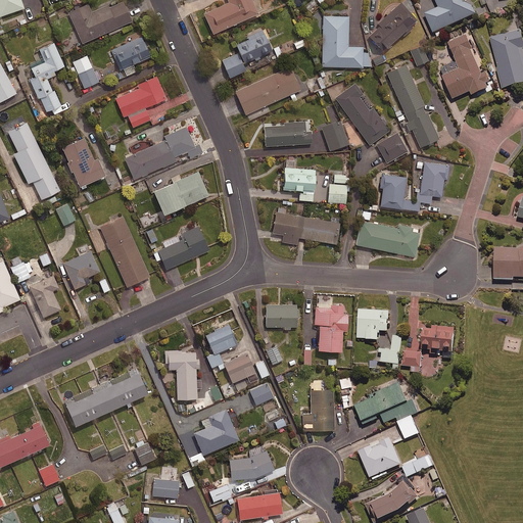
[(0,0),(0,16),(24,8),(20,0),(0,0)]
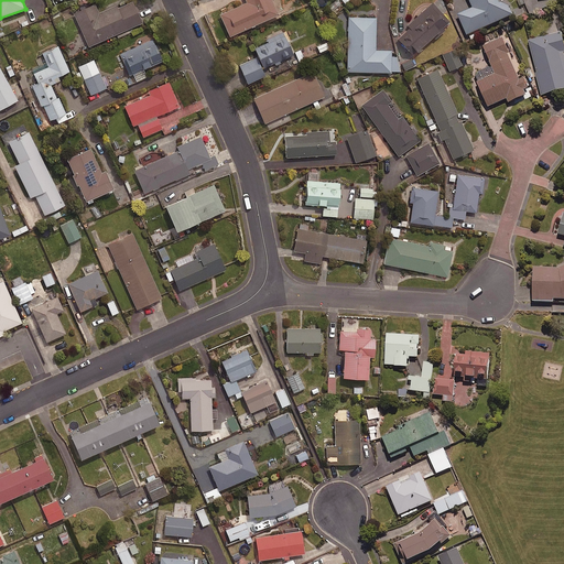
[(278,15),(271,0),(245,0),(247,3),(220,15),(230,36),(278,15)]
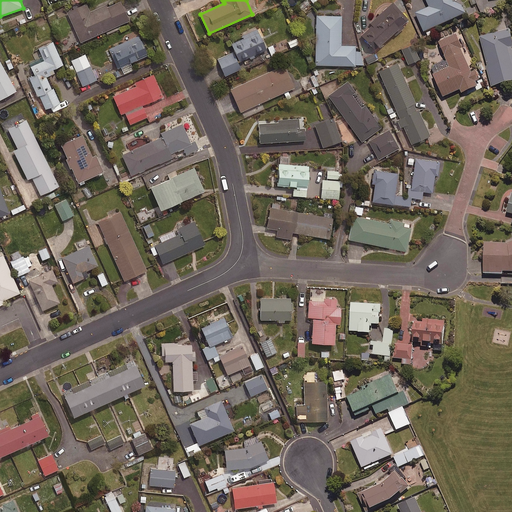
[(426,0),(430,9),(417,15),(425,33),(465,15),(459,0),(454,3),(452,0),(426,0)]
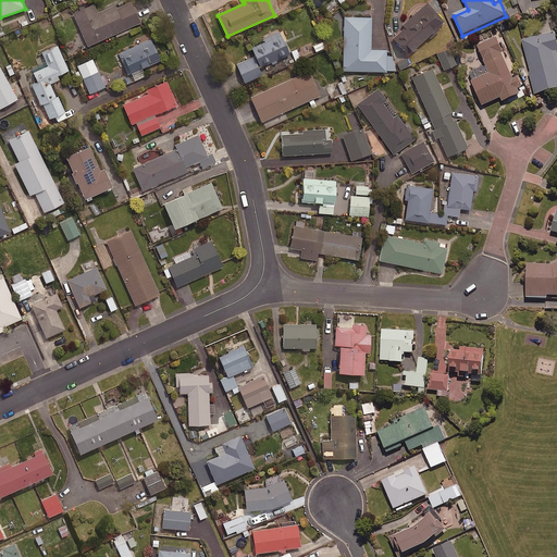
[(139,23),(131,1),(115,8),(114,5),(96,14),(93,4),(73,13),(87,47),(139,23)]
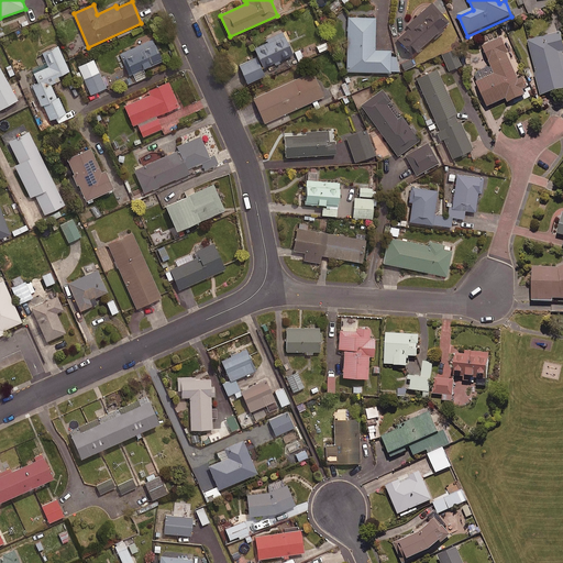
[(444,31),(442,29),(449,22),(431,3),(407,25),(410,28),(397,40),(415,58),(444,31)]
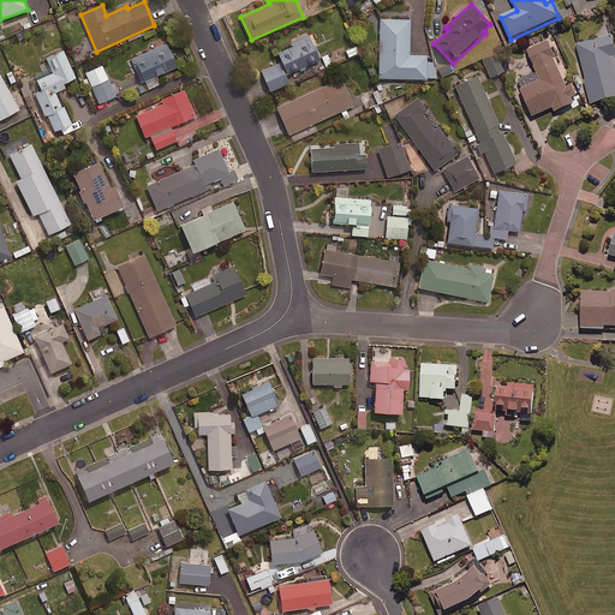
[(410,19),(380,19),(378,79),(435,79),(435,63),(427,63),(427,55),(410,55),(410,19)]
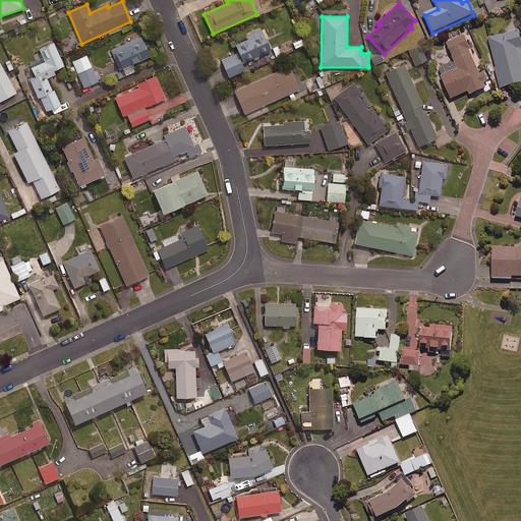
[(235,45),(243,62),(271,51),(261,29),(245,35),(247,39),(235,45)]
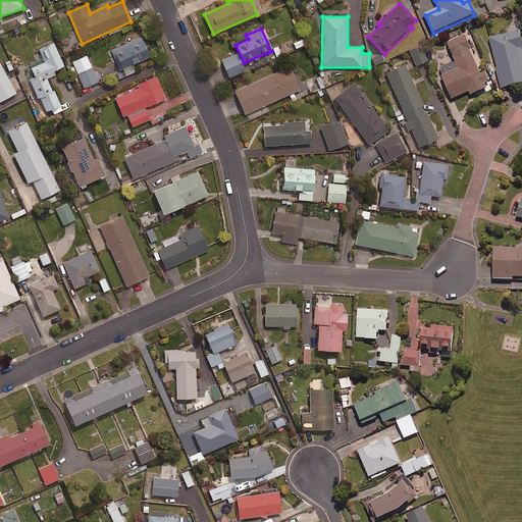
[(521,36),(521,32),(490,39),(503,89),(521,84),(521,36)]
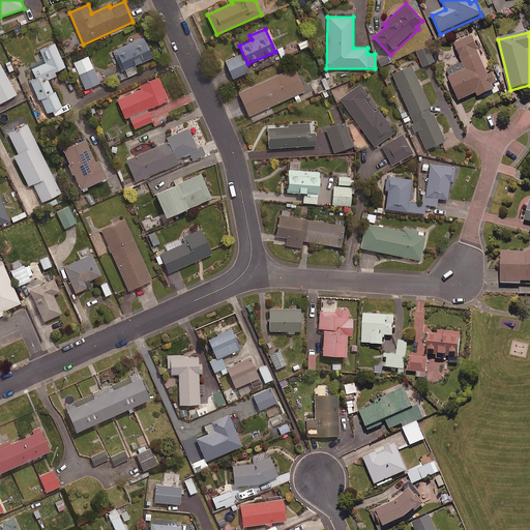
[(496,90),(474,36),(455,45),(466,70),(449,78),(460,101),(476,94),(478,97),(496,90)]
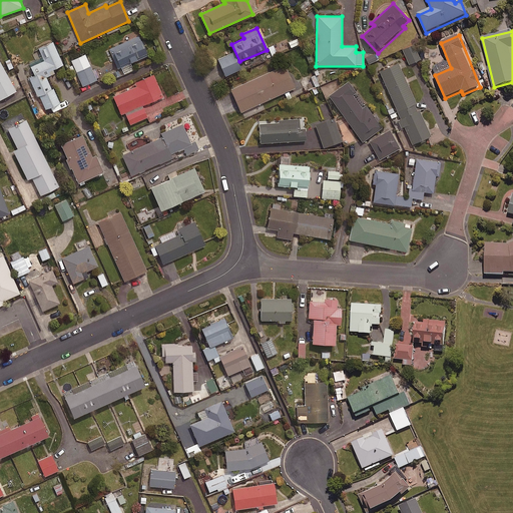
[(110,49),(119,68),(121,67),(124,74),(133,70),(130,63),(147,55),(138,36),(110,49)]
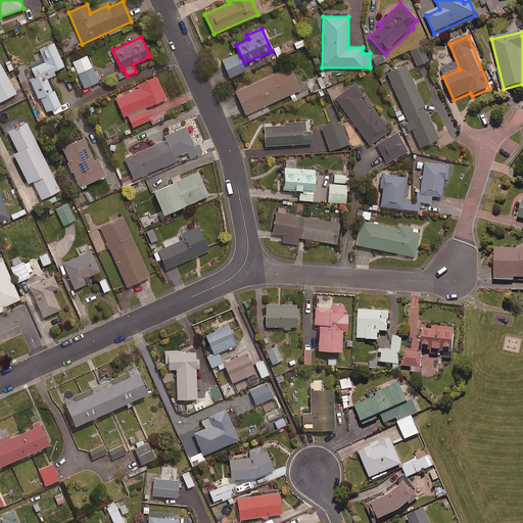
[(64,66),(54,43),(39,49),(45,62),(31,68),(35,77),(30,80),(38,98),(40,97),(46,112),(60,106),(54,91),(52,91),(47,79),(55,76),(54,72),(64,66)]
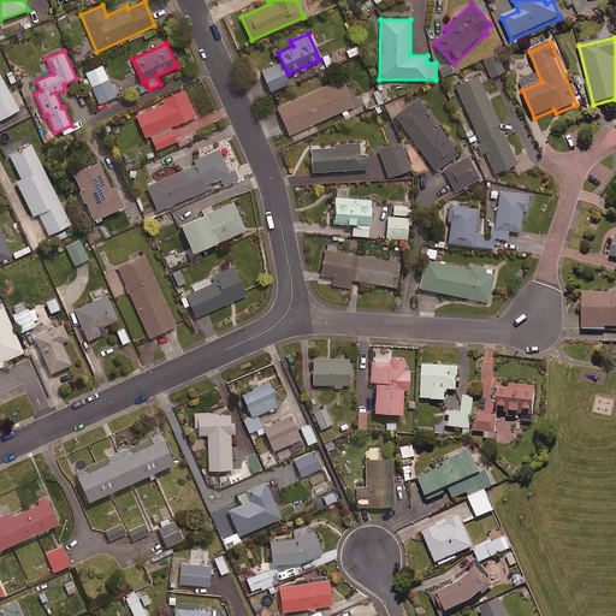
[(332,66),(329,54),(321,57),(325,69),(332,66)]
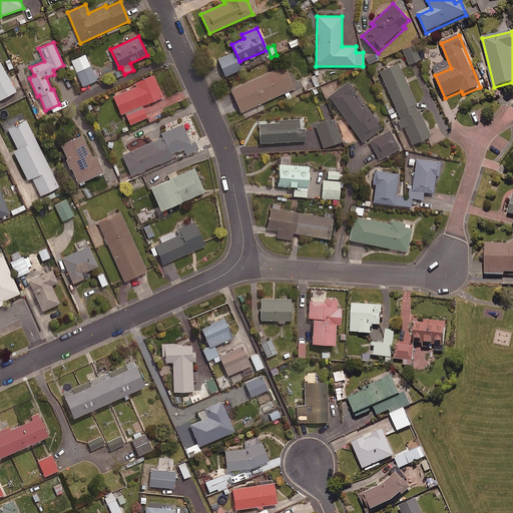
[(420,60),(414,45),(403,49),(409,64),(420,60)]
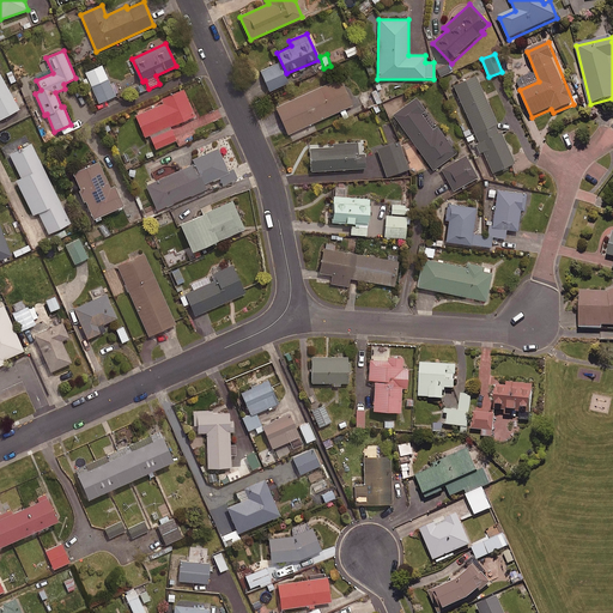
[(287,84),(279,64),(260,72),(269,92),(287,84)]
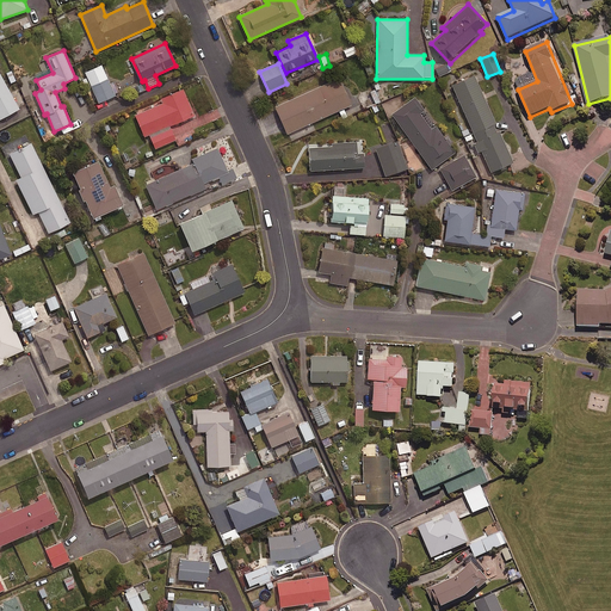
[(450,71),(446,63),(436,69),(439,76),(450,71)]
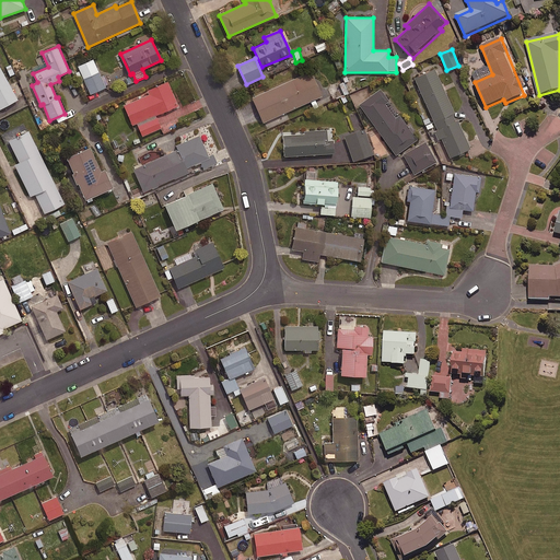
[(105,88),(93,60),(78,67),(91,94),(105,88)]
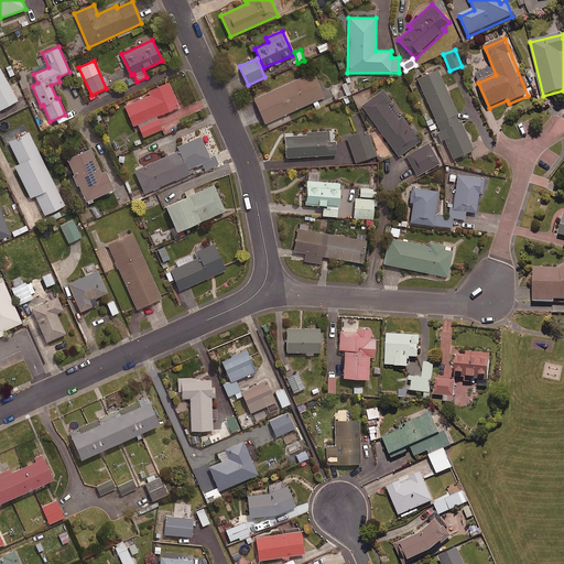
[(12,65),(4,68),(9,77),(17,74),(12,65)]
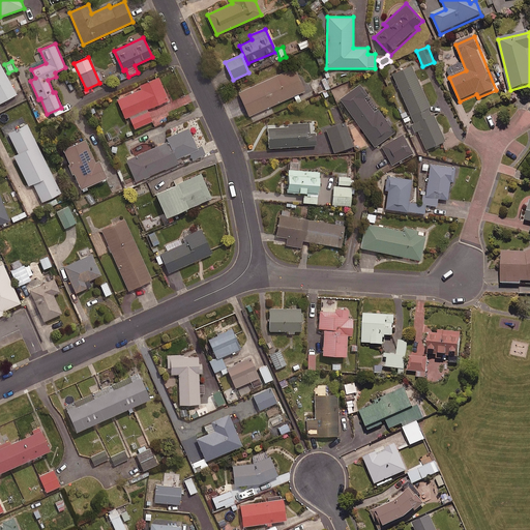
[(0,104),(17,95),(0,64),(0,104)]
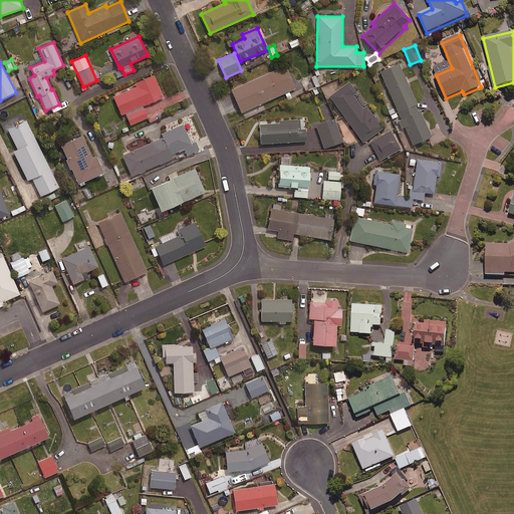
[(380,72),(402,119),(398,121),(402,130),(405,127),(413,146),(431,138),(399,64),(380,72)]
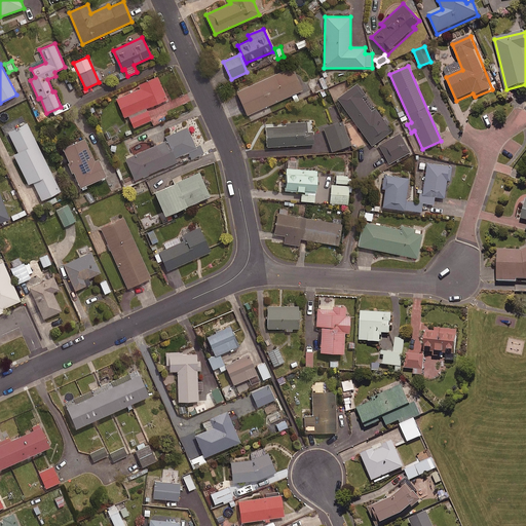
[(302,90),(292,68),(236,92),(247,115),(302,90)]
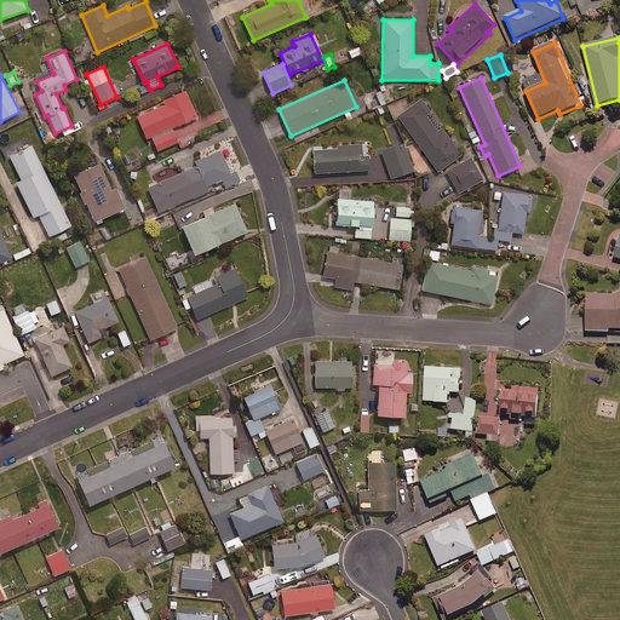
[(386,103),(380,89),(374,92),(379,105),(386,103)]
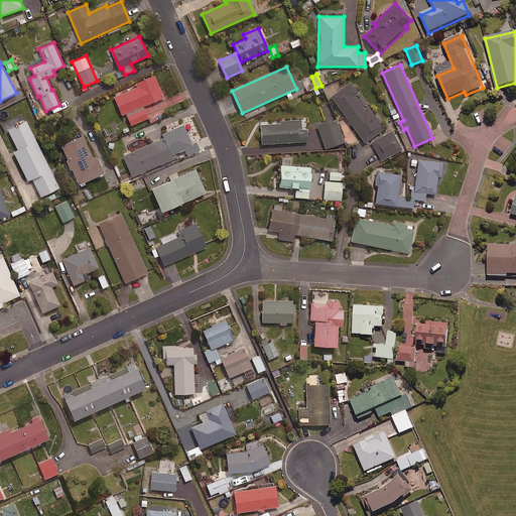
[(163,97),(153,76),(113,96),(122,116),(126,114),(131,126),(147,118),(142,108),(163,97)]
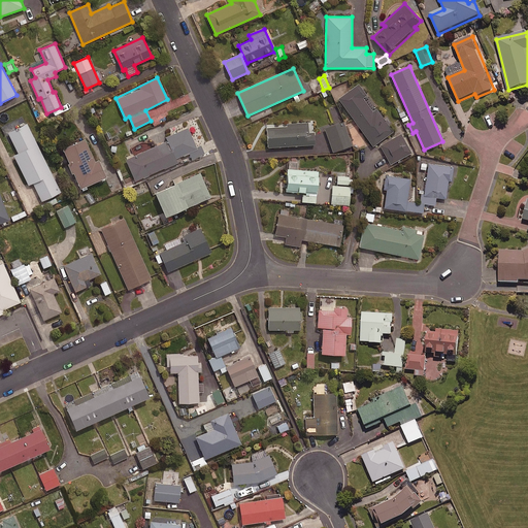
[(365,96),(358,86),(338,99),(372,146),(393,132),(383,119),(382,120),(376,113),(374,114),(362,98),(365,96)]
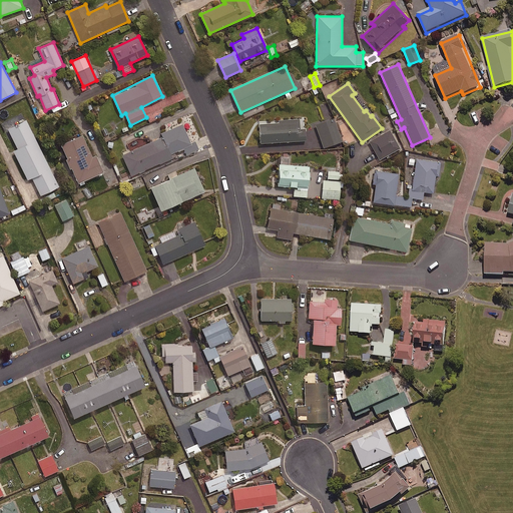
[(59,187),(22,114),(5,123),(17,149),(13,151),(28,180),(32,178),(41,196),(59,187)]
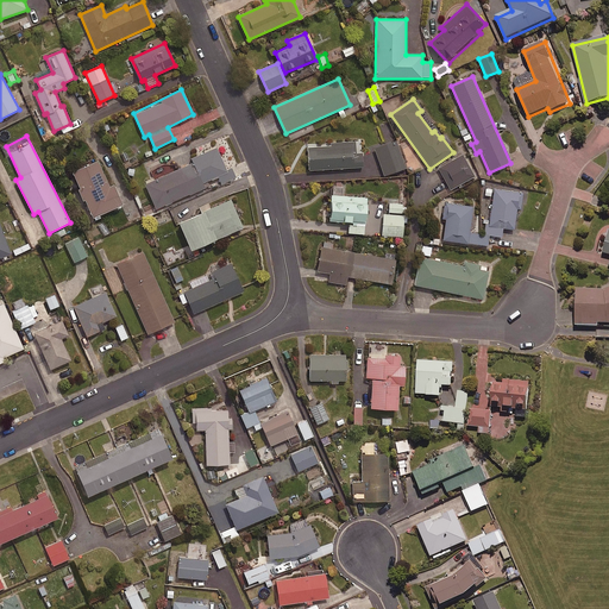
[(396,140),(375,149),(384,176),(406,168),(396,140)]
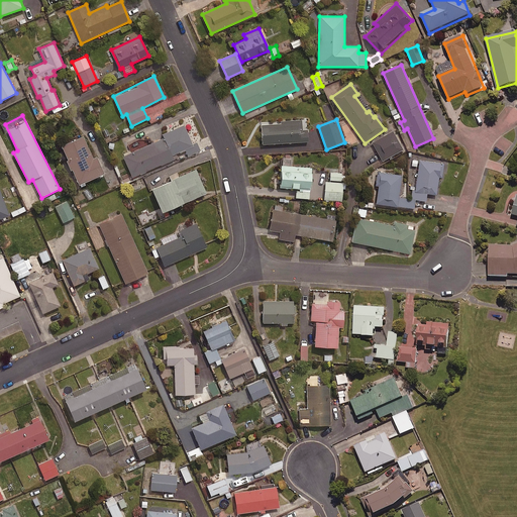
[(262,126),(263,145),(308,141),(307,129),(302,130),(301,120),(281,122),(281,124),(262,126)]
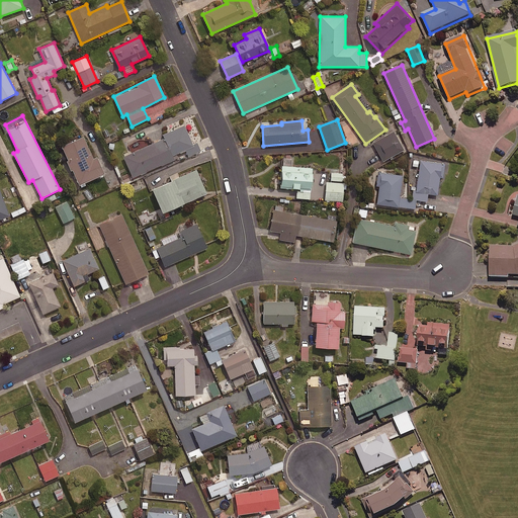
[(123,157),(133,178),(178,158),(176,155),(185,151),(188,157),(200,151),(196,144),(192,146),(184,125),(162,136),(164,139),(123,157)]
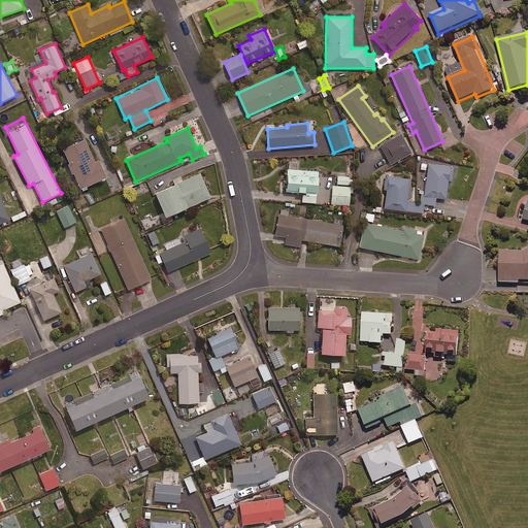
[(410,154),(400,135),(380,146),(390,165),(410,154)]
